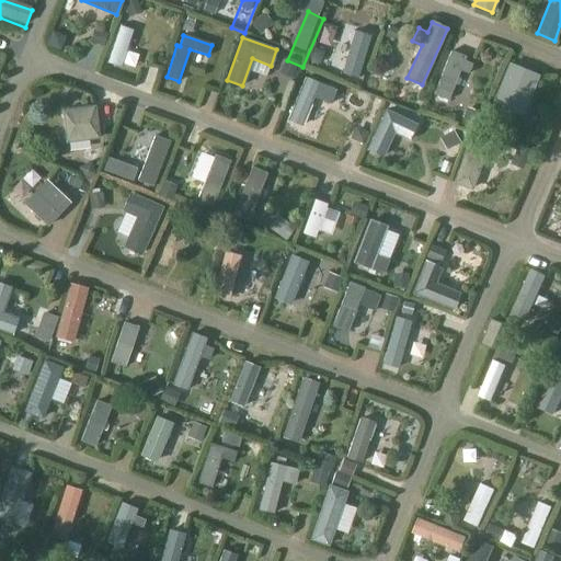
[(359,42),(350,75),(364,78),(373,46),(359,42)]
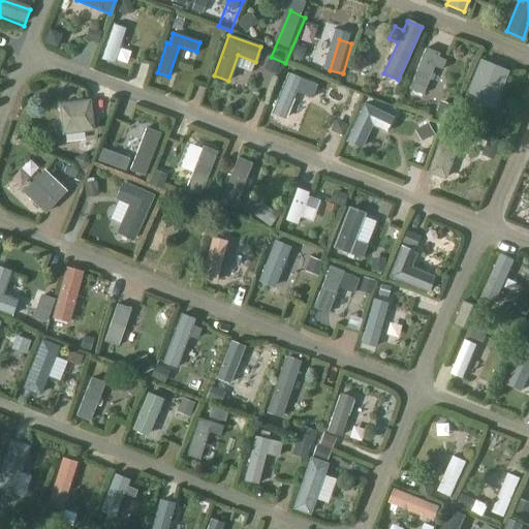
[(437,58),(438,55),(425,49),(408,90),(422,95),(433,67),(440,70),(444,61),(437,58)]
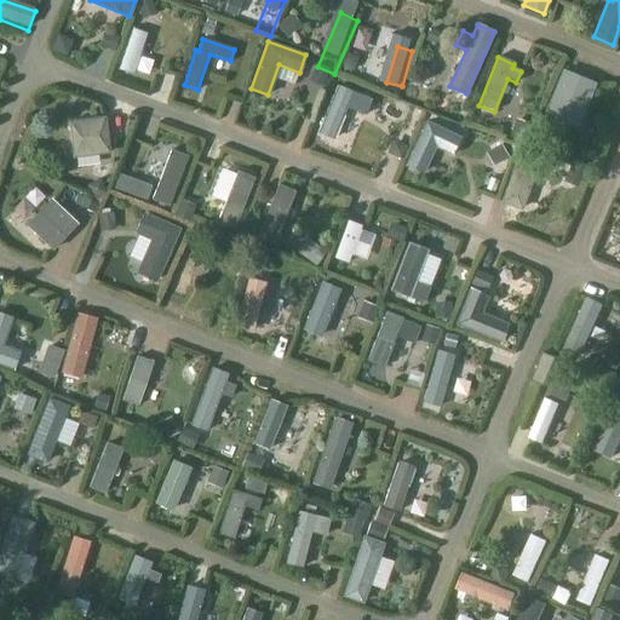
[(562,70),(545,112),(578,126),(595,84),(562,70)]
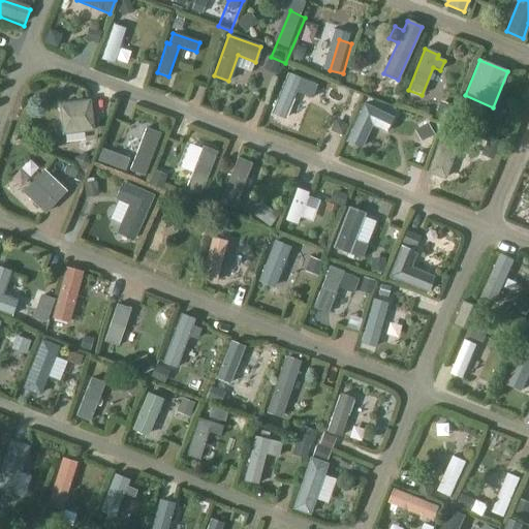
[(310,98),(315,86),(287,73),(271,114),(284,119),(296,92),(310,98)]
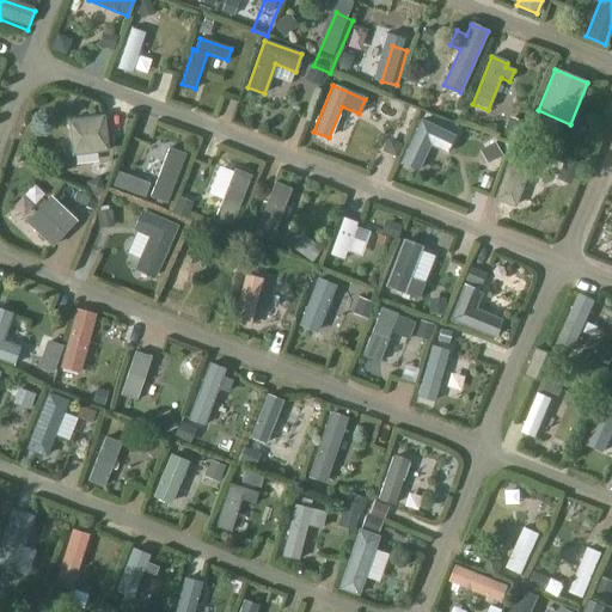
[(275,90),(271,106),(287,110),(291,92),(275,90)]
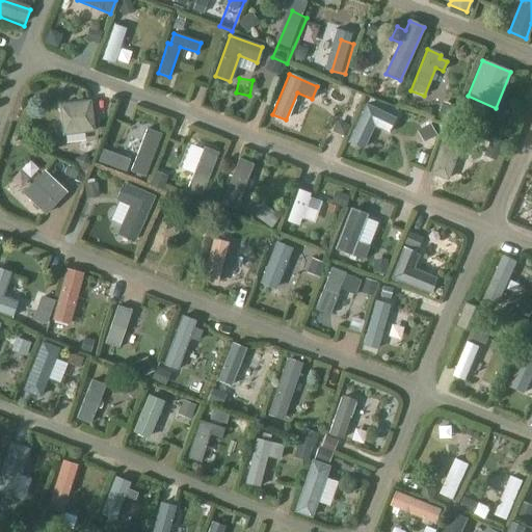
[(90,100),(59,105),(63,136),(95,132),(90,100)]
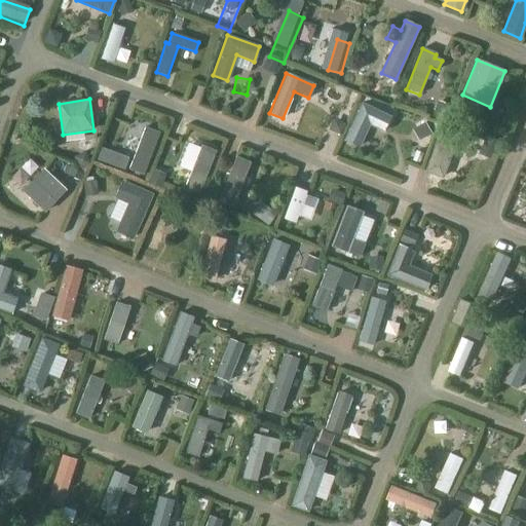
[(383,132),(389,117),(362,104),(344,140),(358,147),(369,124),(383,132)]
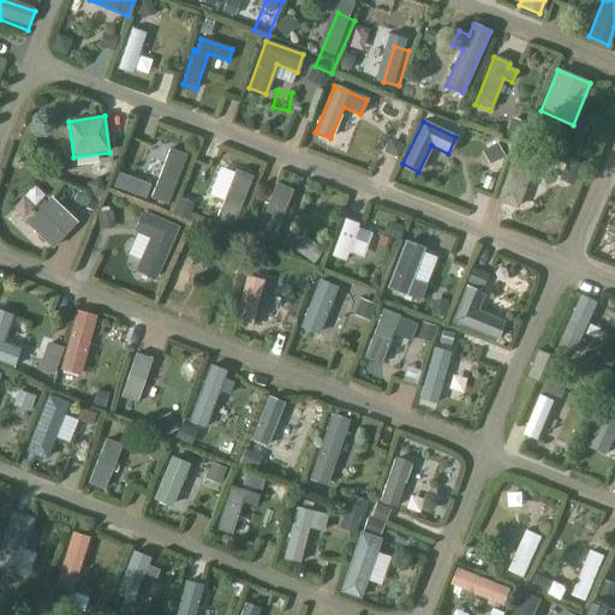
[(515,149),(497,202),(518,209),(536,156),(515,149)]
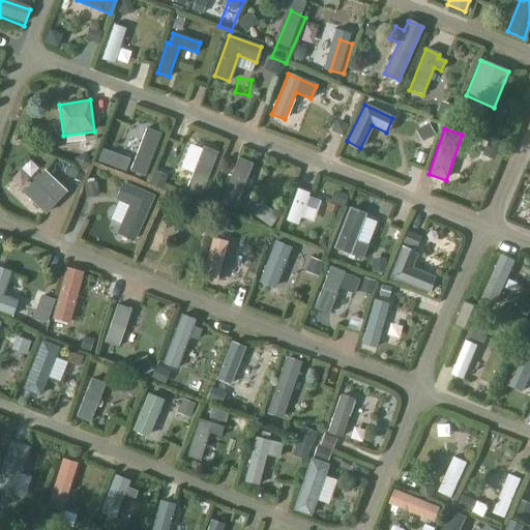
[(109,164),(118,136),(108,131),(98,160),(109,164)]
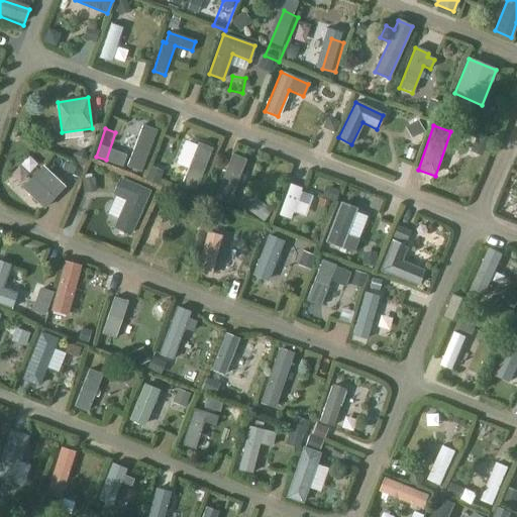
[(197,204),(210,163),(195,159),(182,200),(197,204)]
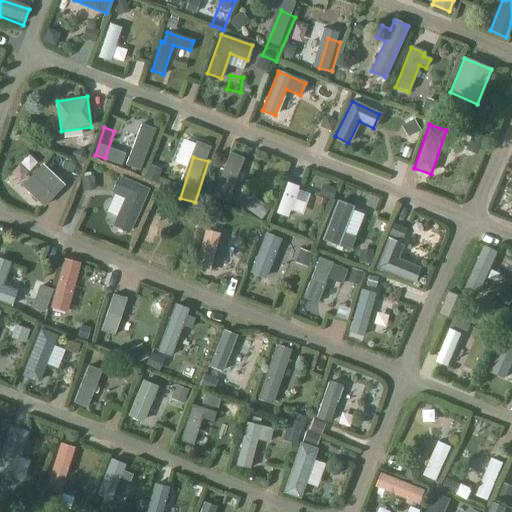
[(41,165),(21,186),(43,207),(63,185),(41,165)]
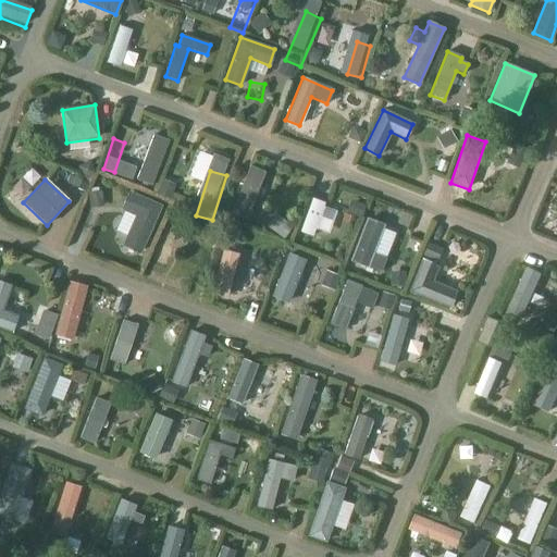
[(231,227),(245,232),(262,186),(247,181),(231,227)]
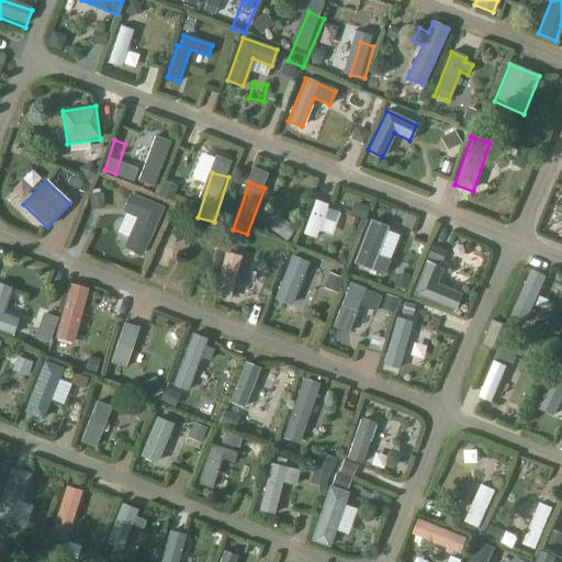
[(142,256),(163,209),(131,194),(122,212),(136,217),(123,248),(142,256)]
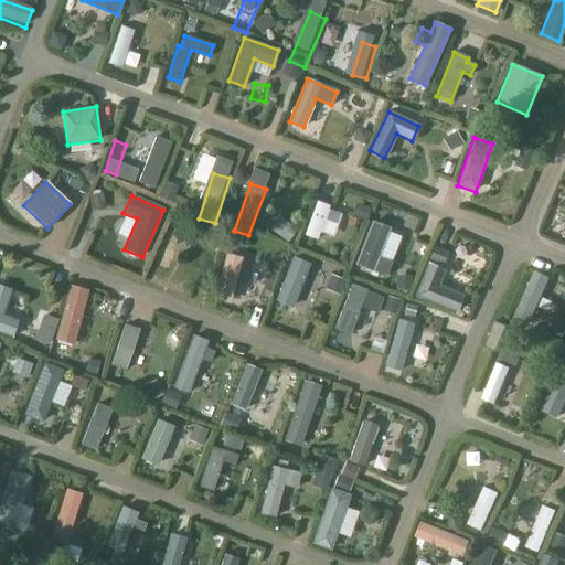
[(312,217),(305,253),(319,256),(328,221),(312,217)]
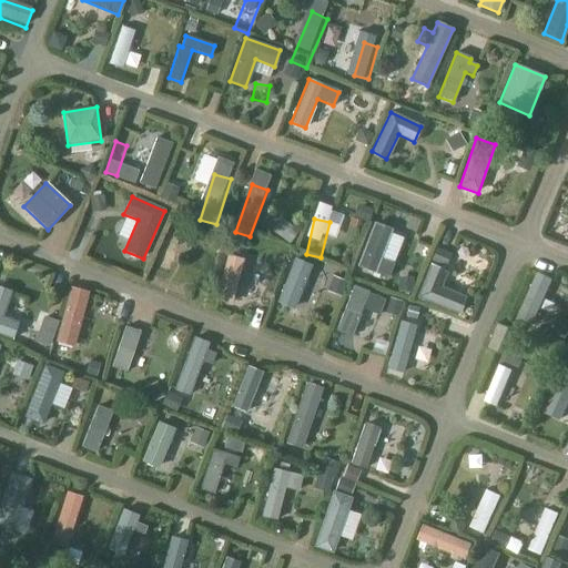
[(351,234),(367,239),(371,226),(354,221),(351,234)]
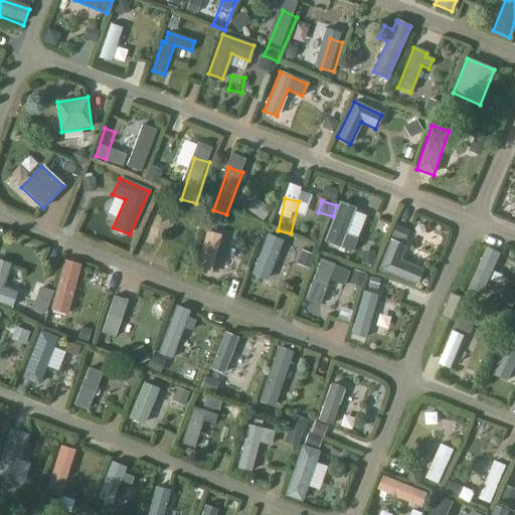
[(337,218),(329,258),(346,261),(355,221),(337,218)]
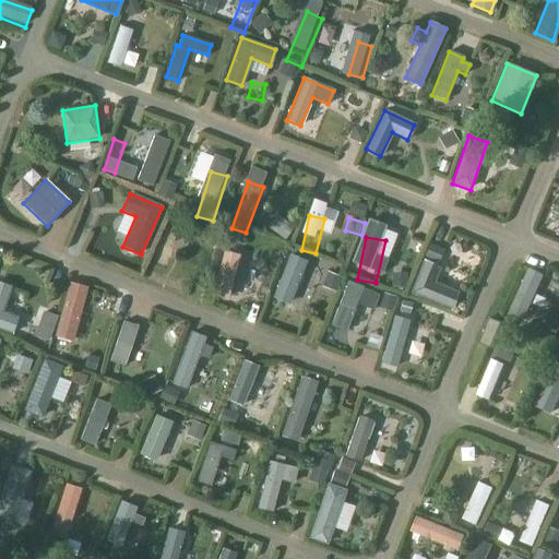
[(166,286),(177,249),(163,245),(152,282),(166,286)]
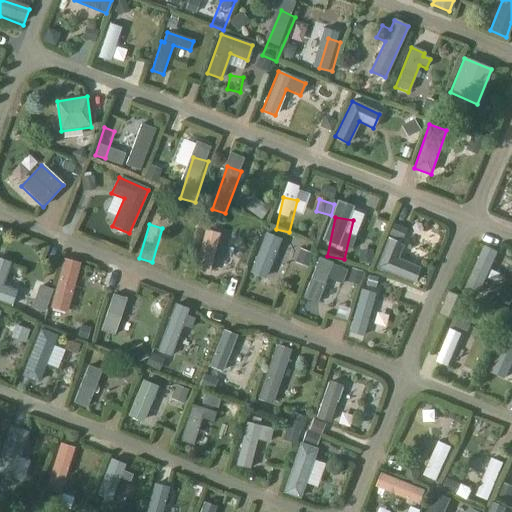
[(397,259),(402,245),(388,239),(376,268),(413,283),(419,268),(397,259)]
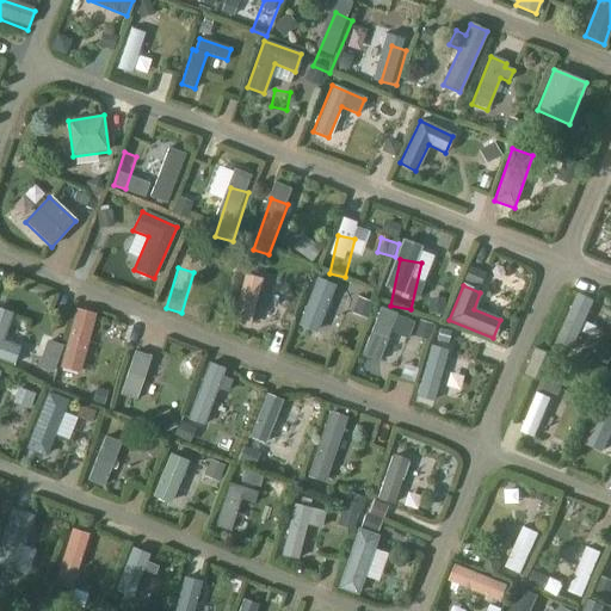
[(251,339),(261,296),(244,292),(233,335),(251,339)]
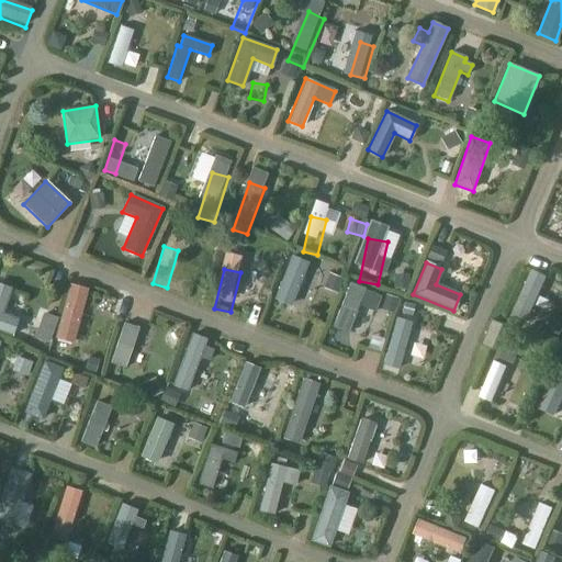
[(300,327),(317,277),(301,271),(283,322),(300,327)]
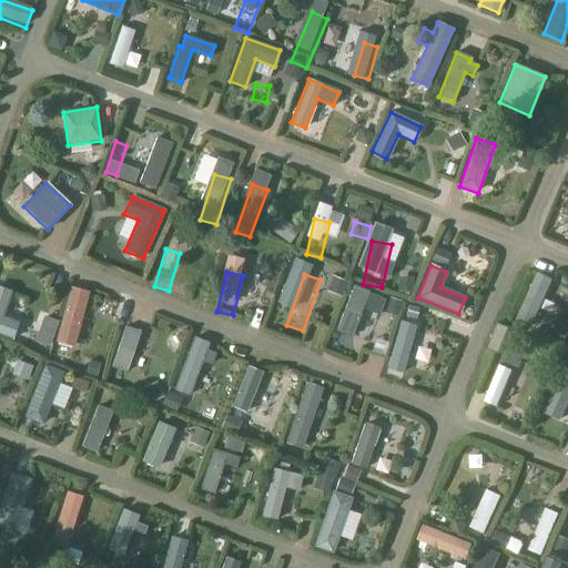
[(336,332),(351,337),(363,305),(379,312),(385,298),(354,286),(336,332)]
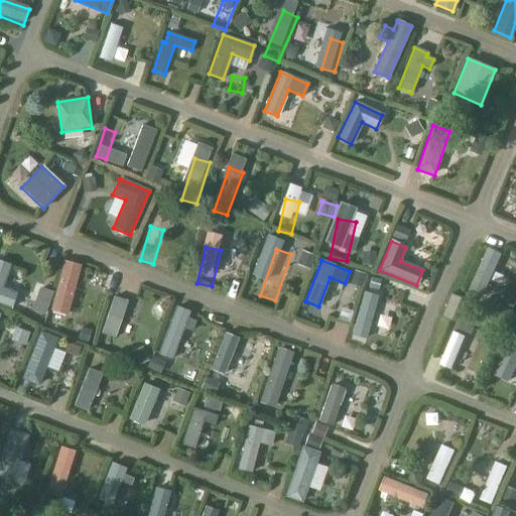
[(0,261),(0,303),(10,307),(15,293),(1,288),(10,265),(0,261)]
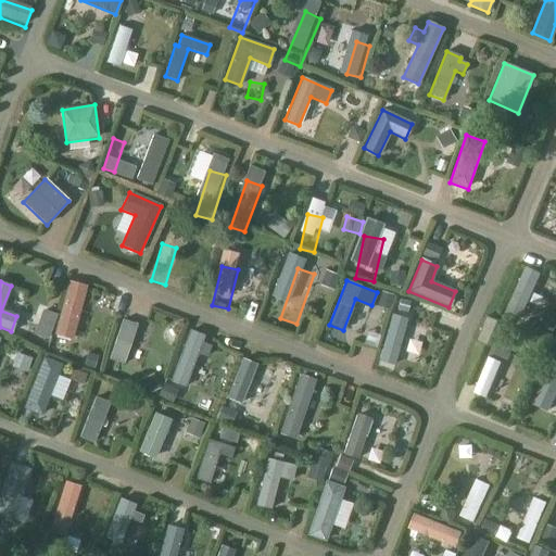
[(522,281),(507,325),(522,330),(538,287),(522,281)]
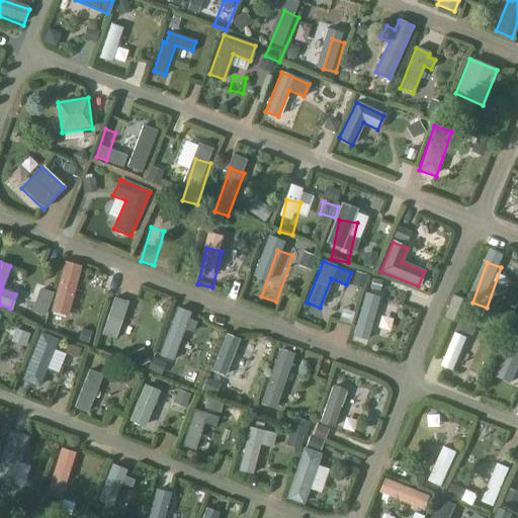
[(60,277),(53,328),(71,331),(78,280),(60,277)]
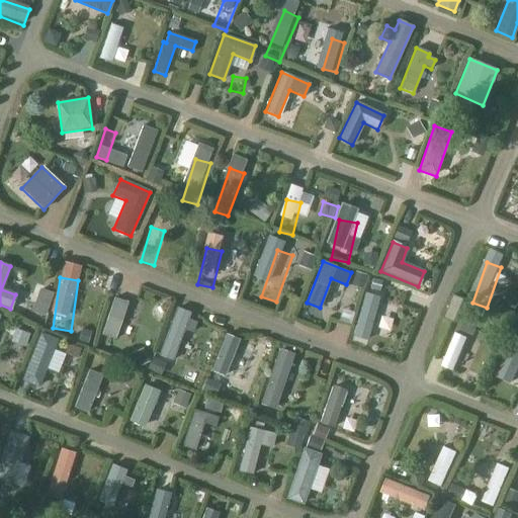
[(49,305),(53,293),(39,288),(35,299),(49,305)]
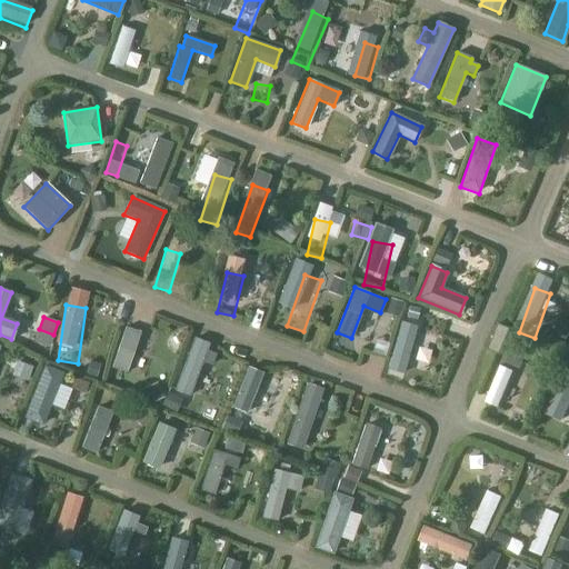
[(499,355),(510,328),(498,323),(488,349),(499,355)]
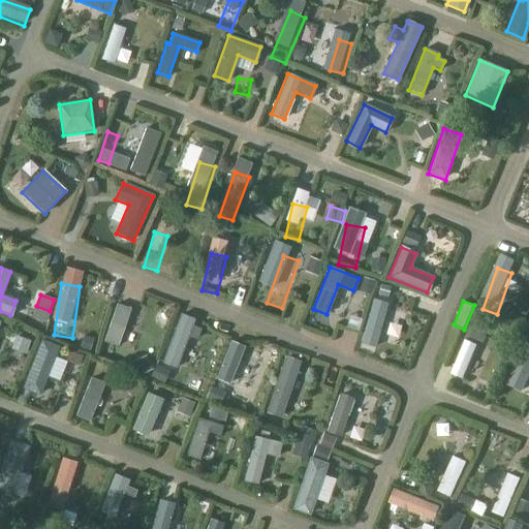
[(386,323),(372,318),(359,356),(374,362),(386,323)]
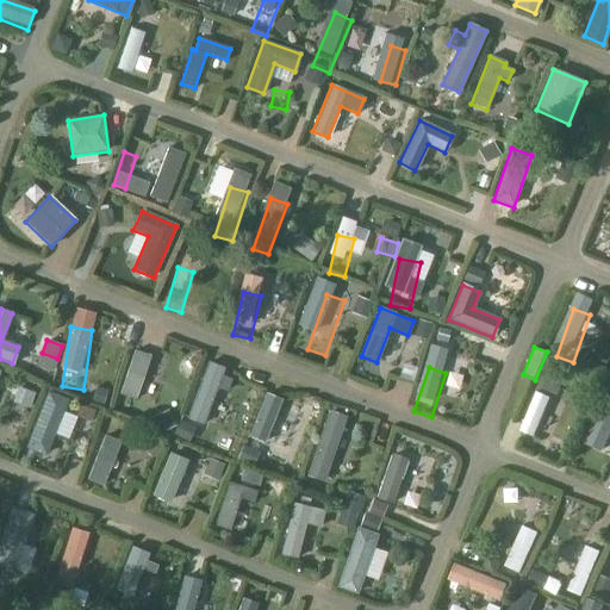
[(145,414),(151,378),(129,373),(122,409),(145,414)]
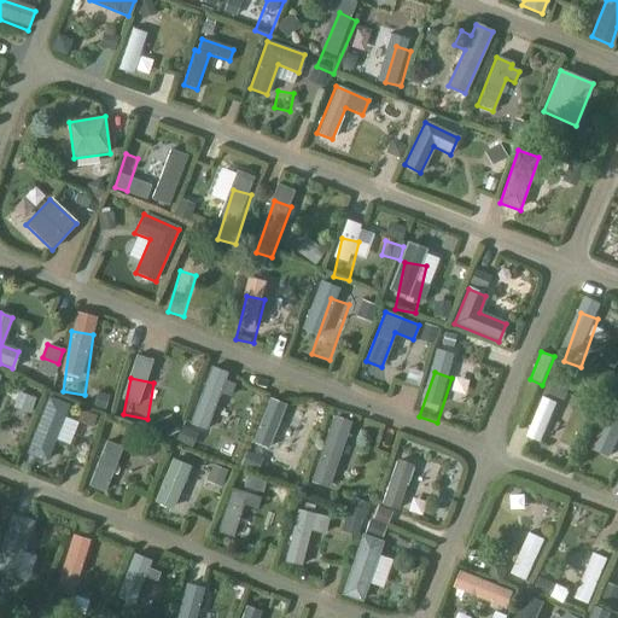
[(208,384),(187,442),(207,449),(227,391),(208,384)]
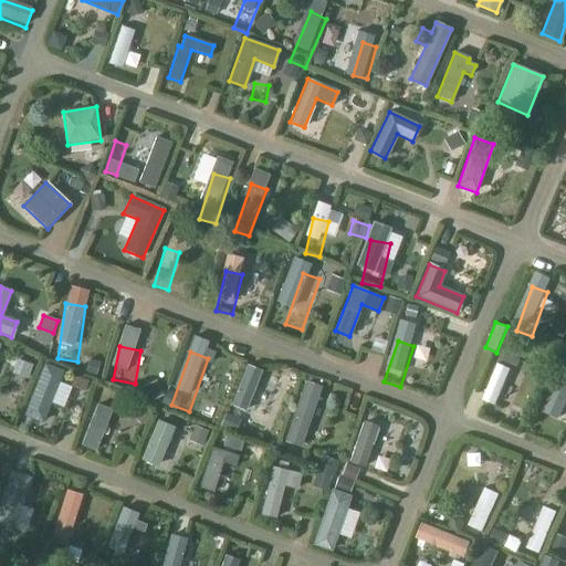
[(423,377),(428,360),(413,357),(409,373),(423,377)]
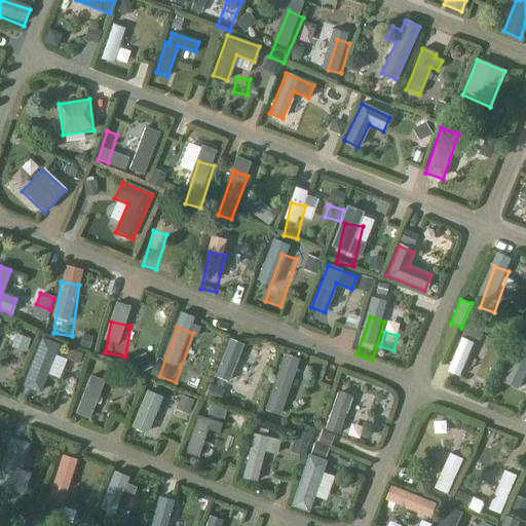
[(41,339),(23,386),(38,392),(57,345),(41,339)]
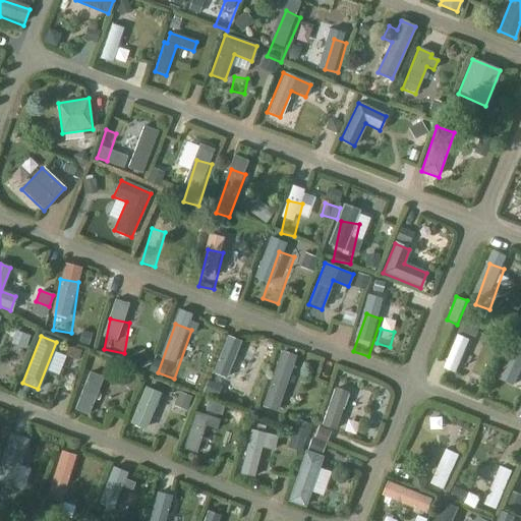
[(214,388),(237,394),(246,358),(223,352),(214,388)]
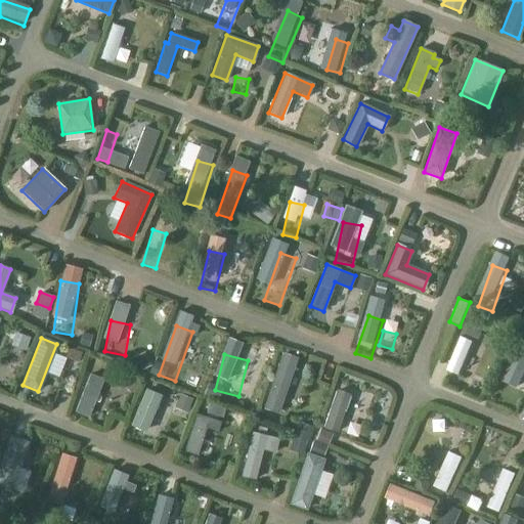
[(262,422),(275,427),(296,373),(281,367),(262,422)]
